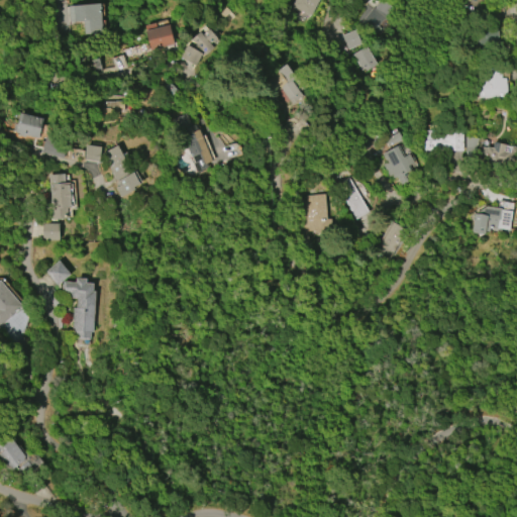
[(321,0),(312,16),(295,6),(298,0),(321,0)]
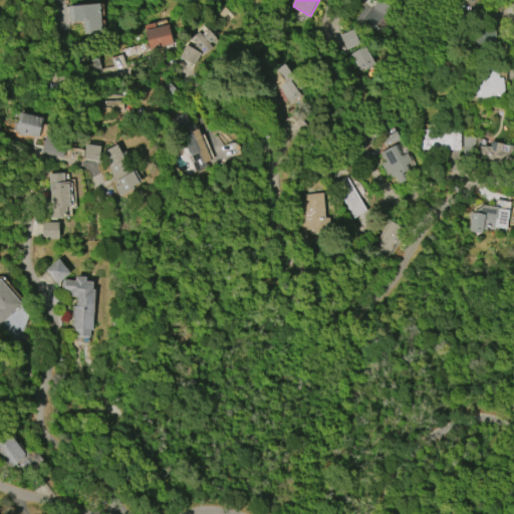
[(380,0),(357,22),(369,35),(394,12),(381,0),(380,0)]
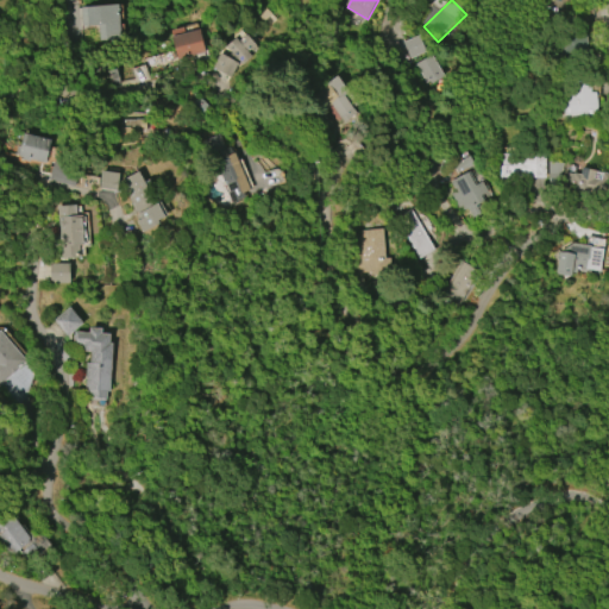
[(118,5),(120,39),(99,41),(98,25),(81,26),(80,7),(118,5)]
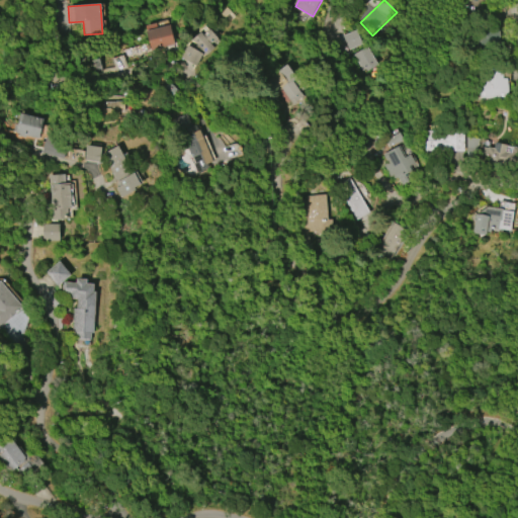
[(306,24),(310,17),(292,8),(288,14),(306,24)]
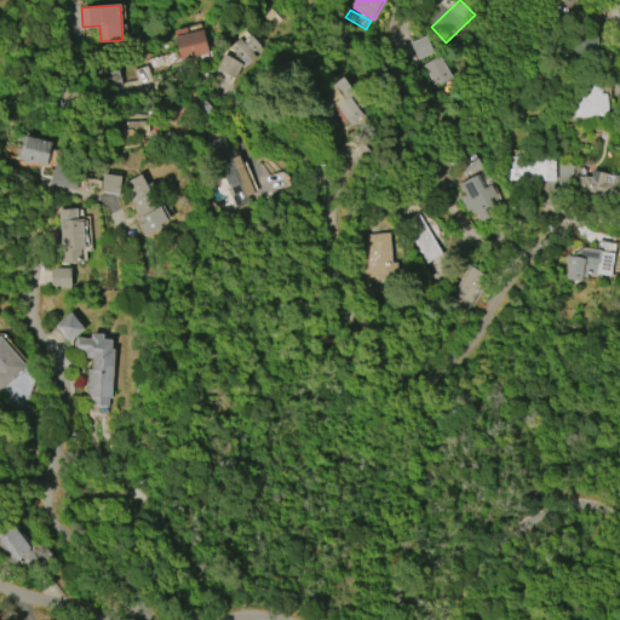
[(202,30),(208,53),(179,61),(173,38),(174,38),(173,32),(185,28),(187,34),(202,30)]
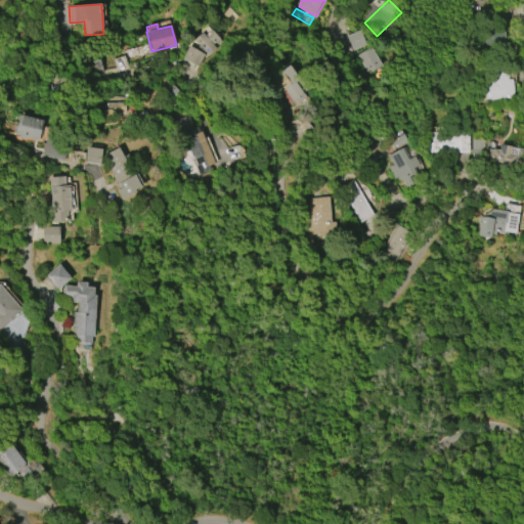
[(211,31),(212,30),(219,39),(212,45),(216,48),(209,55),(205,50),(202,53),(206,55),(198,68),(181,58),(188,45),(195,49),(200,46),(193,40),(203,33),(202,32),(207,27),(211,31)]
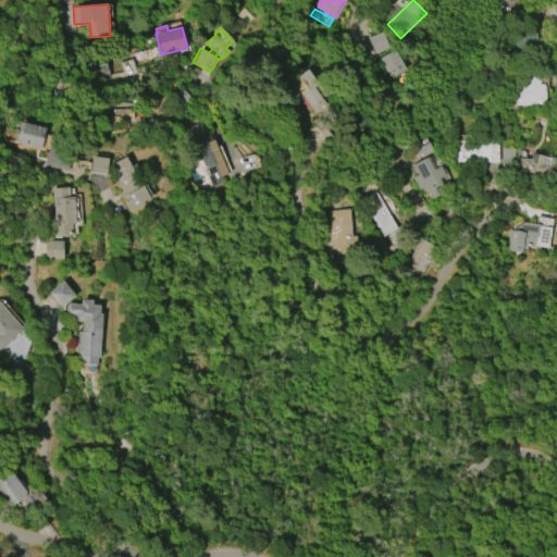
[(313,112),(301,96),(292,104),(280,88),(306,69),(318,85),(317,85),(324,95),(321,98),(324,103),(313,112)]
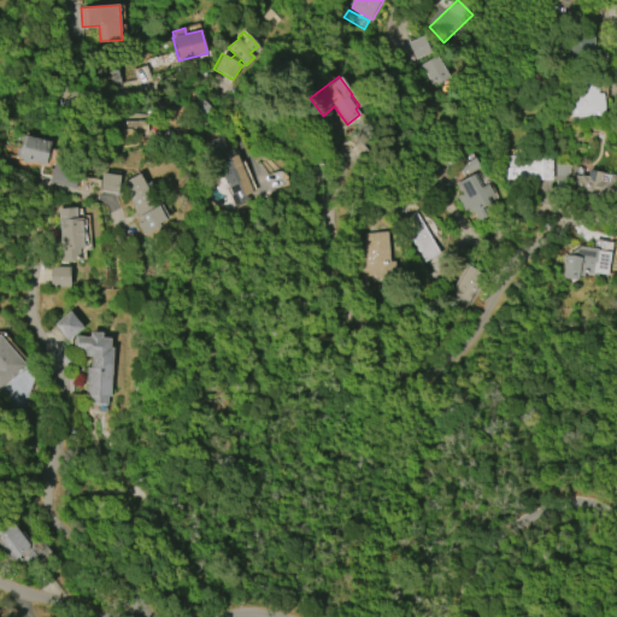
[(568,118),(604,119),(605,90),(569,88),(568,118)]
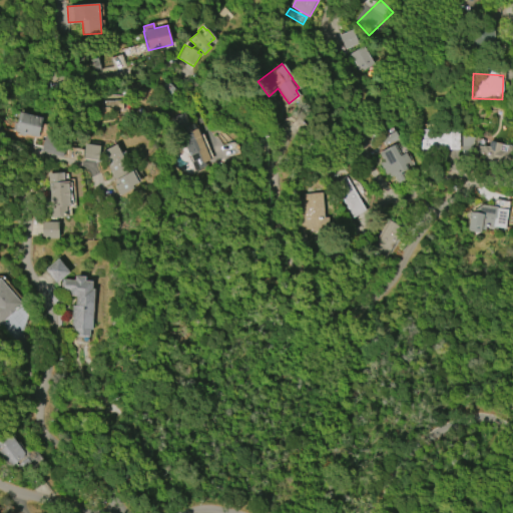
[(19,112),(42,118),(38,138),(24,134),(23,136),(17,134),(18,133),(14,132),(14,131),(12,130),(13,123),(16,124),(19,112)]
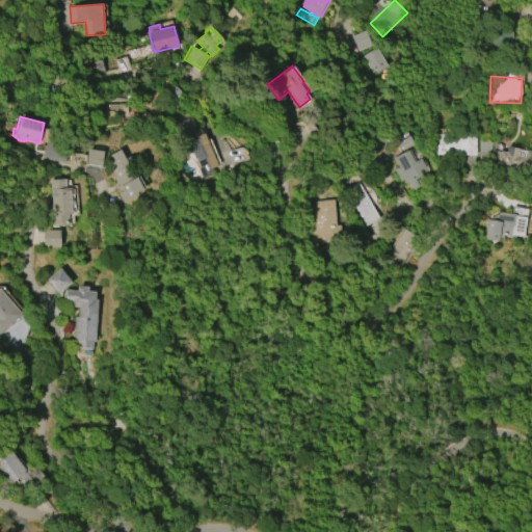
[(204,133),(218,166),(212,168),(213,173),(202,178),(197,167),(198,167),(179,122),(191,116),(196,130),(201,128),(203,133),(204,133)]
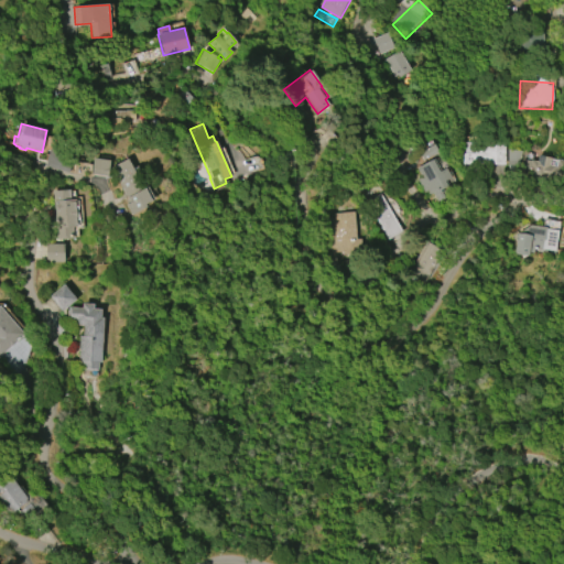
[(505,142),(505,165),(483,165),(463,165),(462,154),(465,154),(465,142),(505,142)]
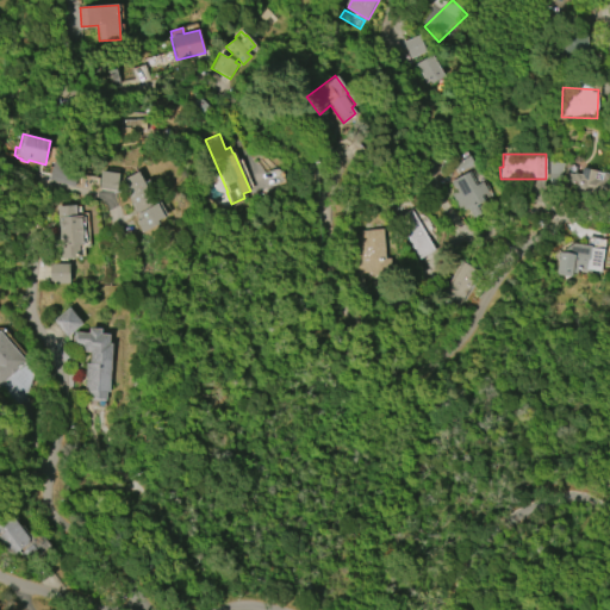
[(49,180),(56,156),(78,162),(70,186),(49,180)]
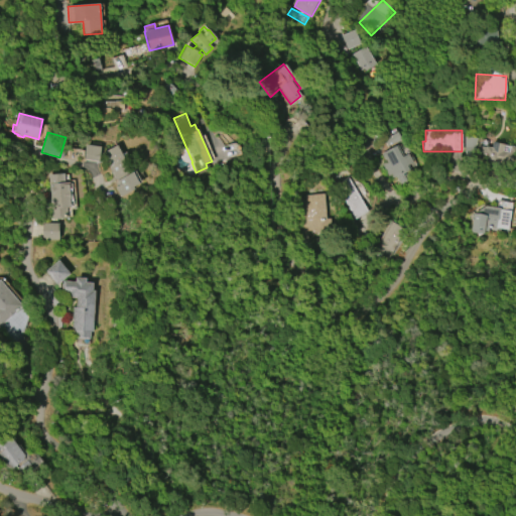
[(401,139),(387,147),(383,140),(397,132),(401,139)]
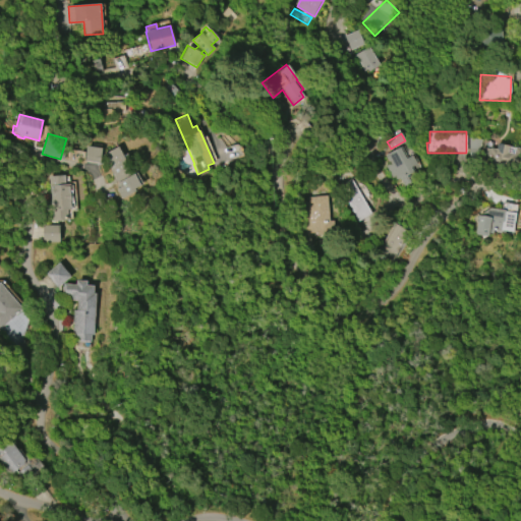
[(470,154),(479,154),(479,140),(471,140),(470,154)]
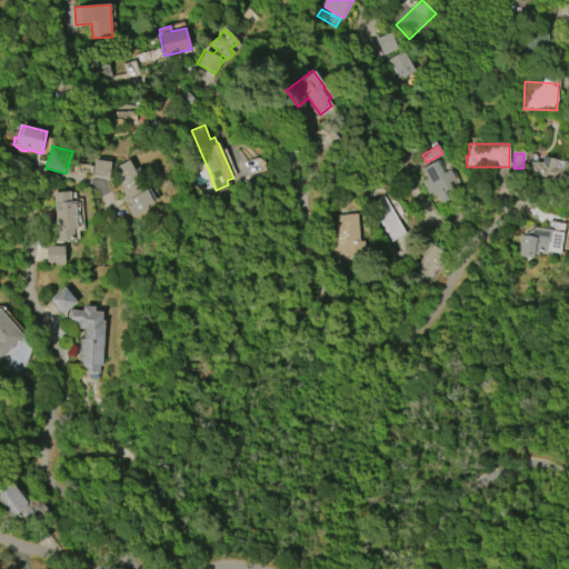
[(543,157),(556,160),(555,167),(561,169),(562,161),(568,162),(568,187),(559,183),(558,187),(550,186),(550,188),(531,182),(532,176),(527,175),(530,162),(535,163),(535,162),(541,163),(543,157)]
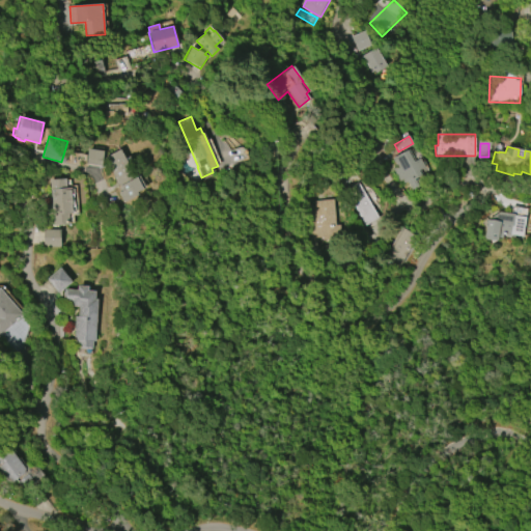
[(104,151),(102,166),(86,164),(88,149),(104,151)]
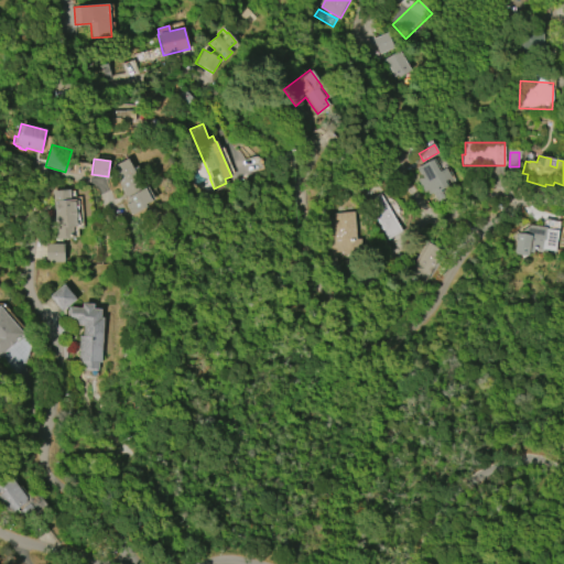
[(148,187),(154,199),(145,205),(147,207),(132,216),(126,205),(130,203),(110,169),(128,159),(144,190),(148,187)]
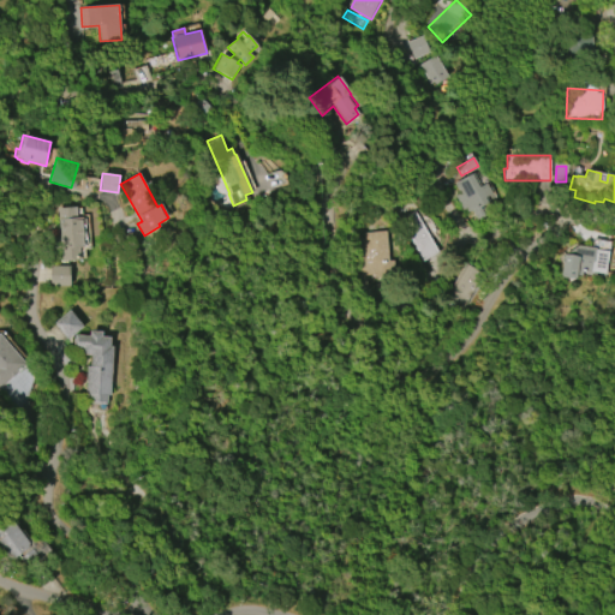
[(465,215),(454,197),(459,195),(453,184),(471,174),(479,187),(487,184),(491,193),(485,197),(489,204),(482,208),(485,215),(476,221),(471,212),(465,215)]
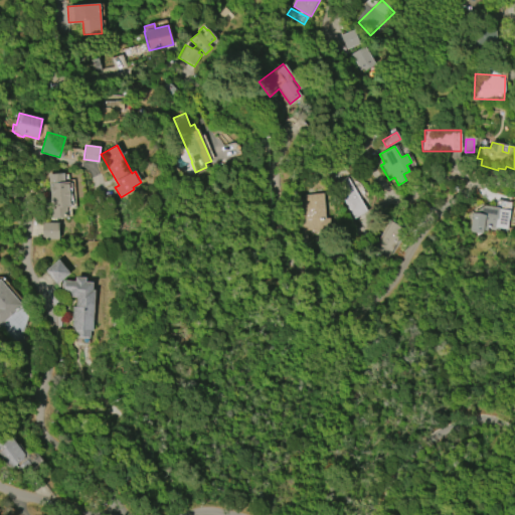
[(51,219),(50,206),(46,206),(45,198),(50,198),(50,194),(49,194),(48,175),(63,173),(64,183),(69,182),(69,183),(72,183),(74,206),(66,207),(67,218),(51,219)]
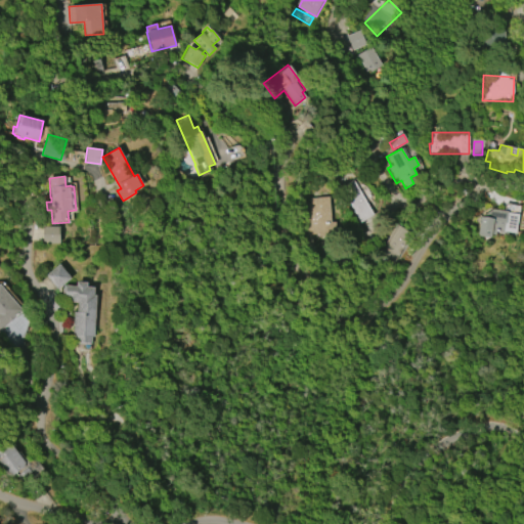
[(353,180),(374,215),(360,223),(339,188),(353,180)]
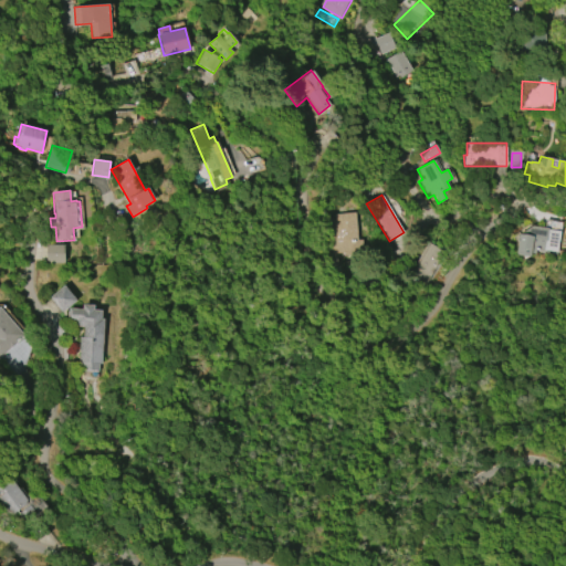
[(333,216),(355,213),(357,240),(362,240),(363,254),(344,257),(343,253),(332,254),(328,221),(334,220),(333,216)]
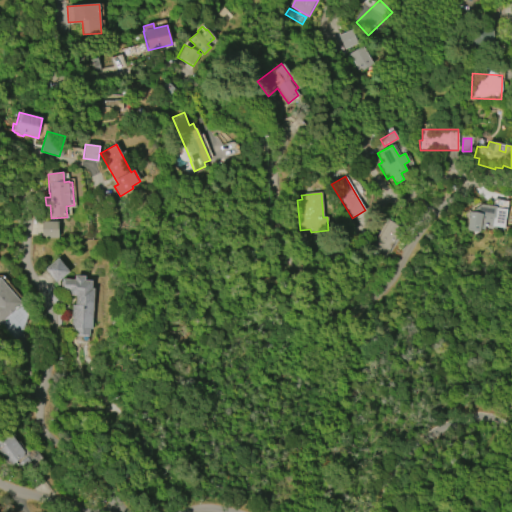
[(481,233),(481,227),(505,228),(506,208),(467,207),(466,232),(481,233)]
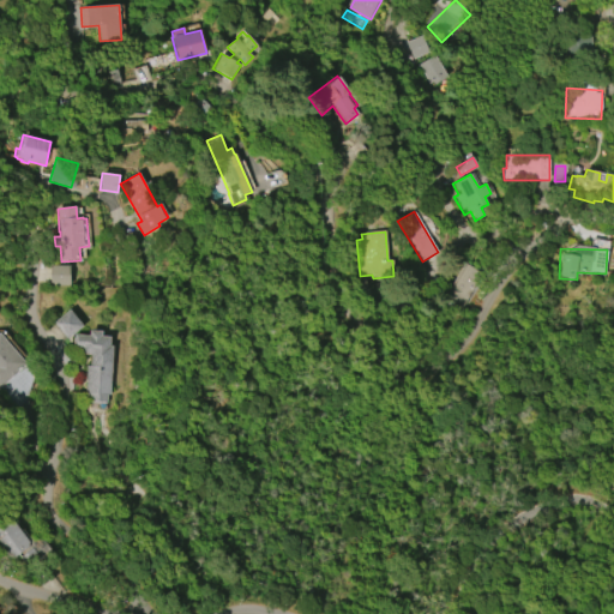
[(462,309),(444,299),(464,264),(483,275),(462,309)]
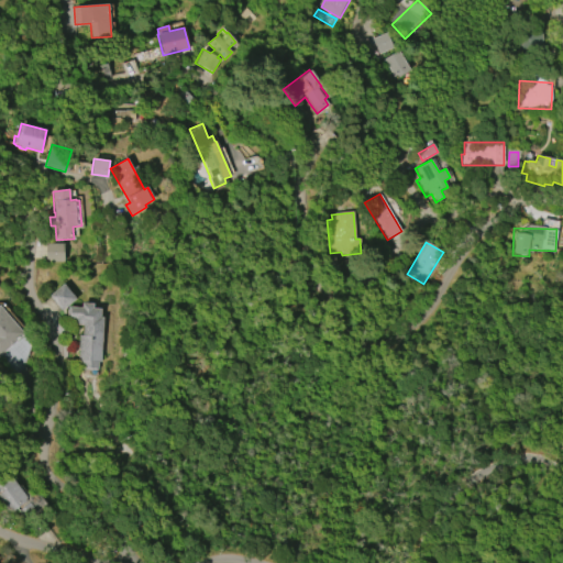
[(45,244),(64,244),(64,262),(46,262),(45,244)]
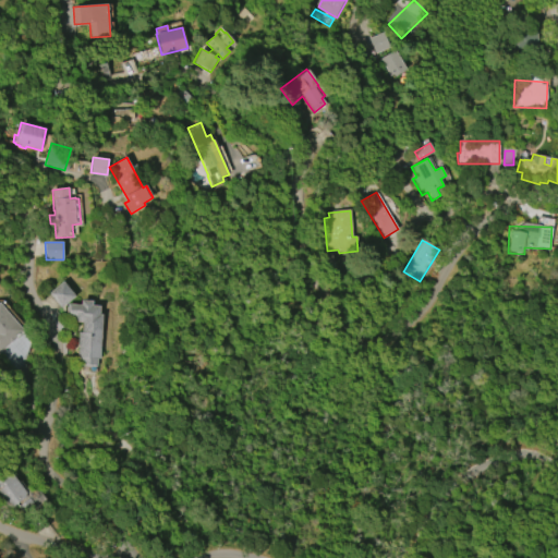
[(49,294),(63,281),(76,296),(61,308),(49,294)]
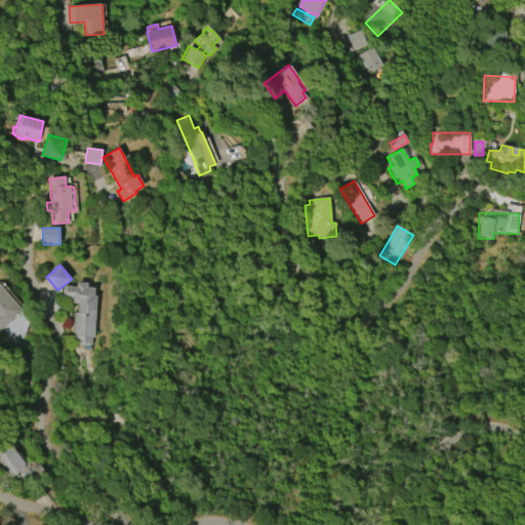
[(96,296),(94,337),(91,337),(91,346),(76,345),(76,336),(73,336),(74,313),(77,313),(78,304),(71,304),(71,298),(64,298),(64,295),(63,294),(63,289),(64,289),(64,286),(76,287),(77,282),(87,283),(87,287),(94,288),(94,295),(96,296)]
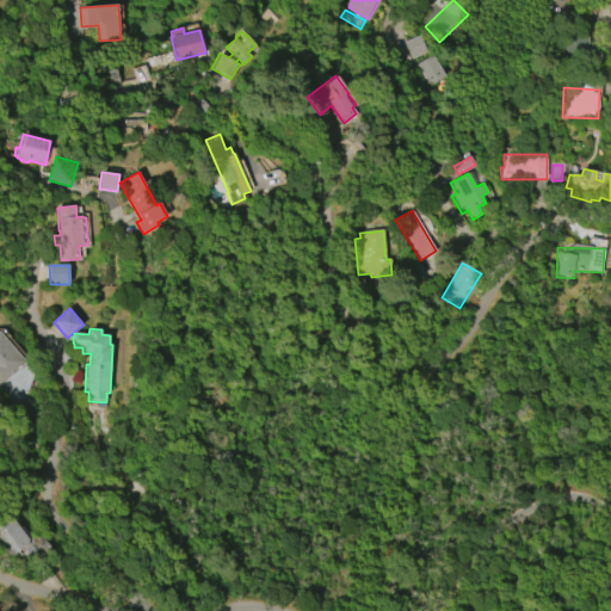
[(0,332),(26,362),(0,386),(0,332)]
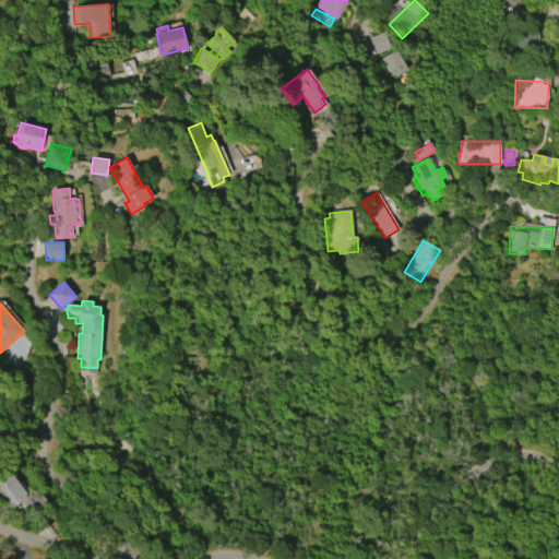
[(0,474),(7,470),(26,494),(26,498),(10,511),(0,498),(0,474)]
